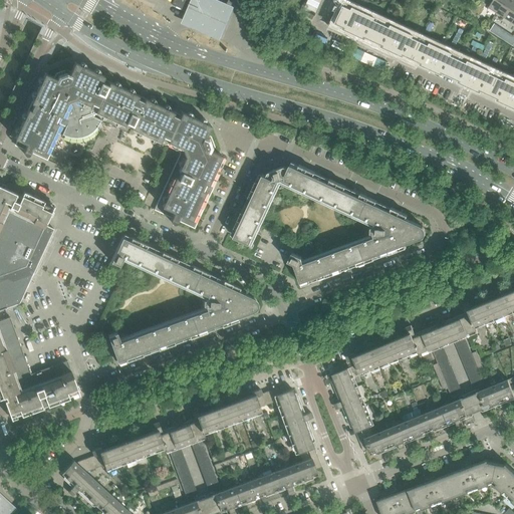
[(187,11),(191,0),(174,0),(173,5),(187,11)]
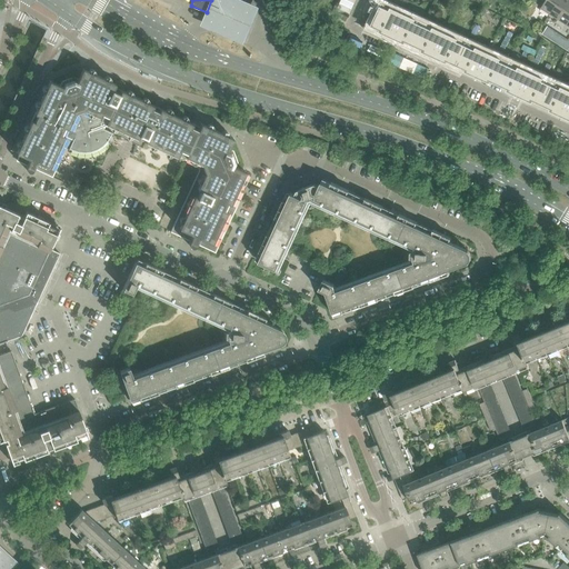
[(262,9),(241,0),(215,0),(203,28),(248,46),(262,9)]
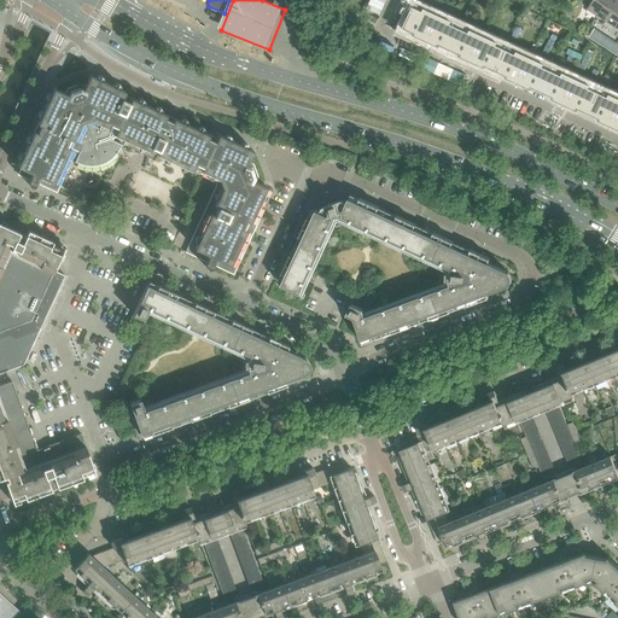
[(598,15),(606,0),(588,0),(592,1),(587,9),(598,15)]
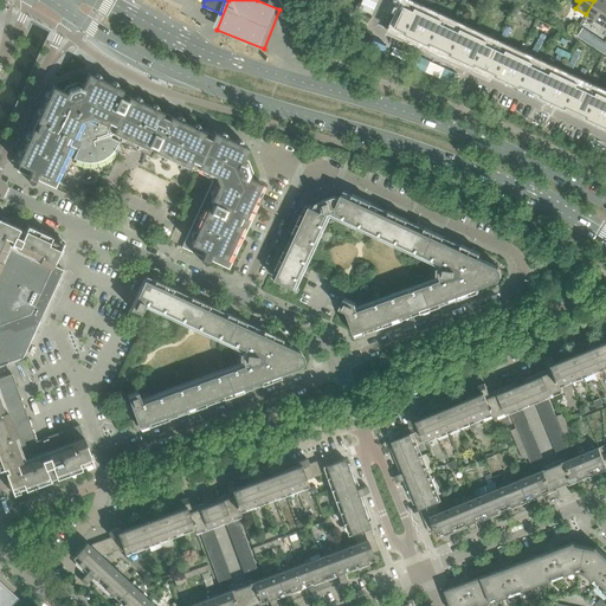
[(594,20),(605,1),(605,0),(594,0),(586,14),(594,20)]
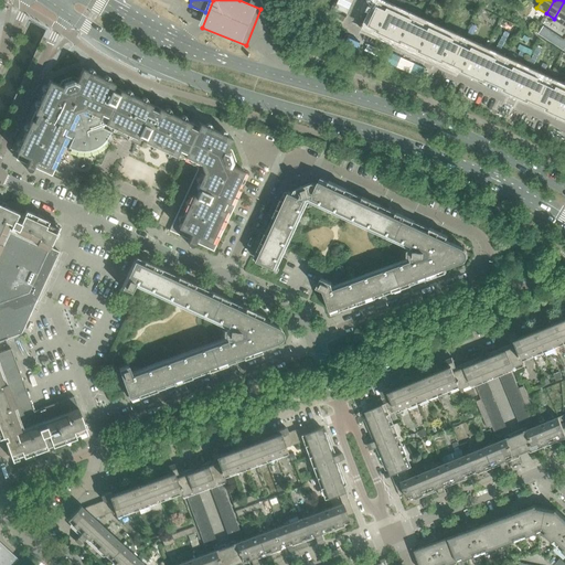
[(564,20),(564,1),(554,19),(563,24),(564,20)]
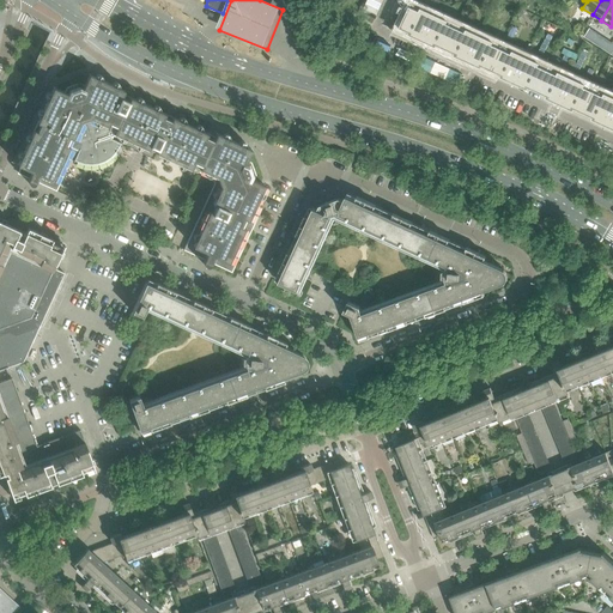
[(445,49),(457,24),(448,20),(450,16),(423,2),(420,7),(411,2),(399,28),(410,31),(408,34),(428,42),(436,46),(436,44),(445,49)]
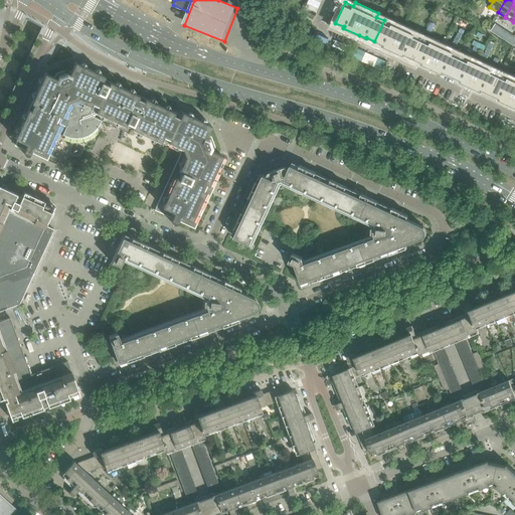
[(412,58),(422,38),(414,35),(416,31),(393,20),(391,24),(384,20),(374,41),(382,44),(381,46),(387,48),(404,56),(405,55),(412,58)]
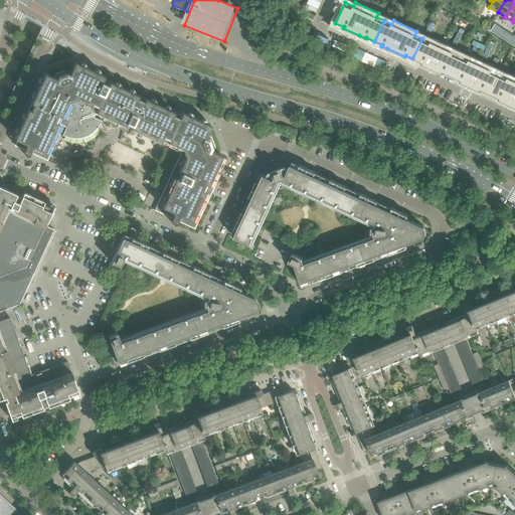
[(452,76),(461,56),(453,52),(455,49),(433,38),(431,42),(422,38),(412,58),(420,62),(420,63),(426,66),(443,74),(444,73),(452,76)]
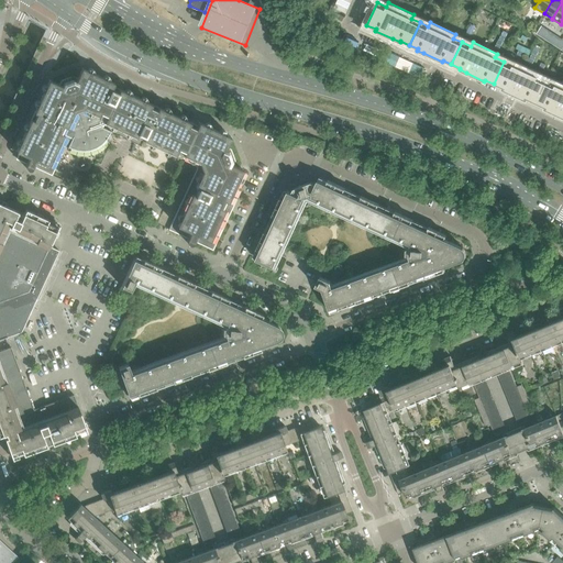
[(536,103),(545,81),(537,77),(539,73),(514,62),(512,65),(504,62),(494,84),(501,88),(501,89),(519,98),(526,101),(527,99),(536,103)]
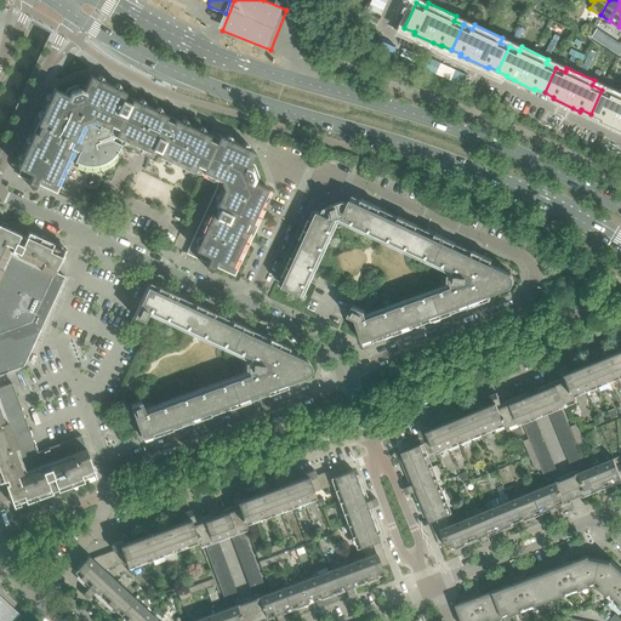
[(244,229),(248,222),(251,223),(268,188),(254,181),(255,177),(251,167),(248,166),(255,152),(218,135),(217,138),(210,136),(124,96),(125,92),(125,91),(90,75),(89,79),(84,90),(80,89),(70,92),(68,96),(53,89),(17,167),(32,174),(29,181),(28,182),(28,183),(28,186),(29,187),(30,188),(33,188),(34,187),(35,186),(36,184),(57,194),(69,169),(70,164),(64,161),(69,149),(79,153),(74,164),(75,164),(77,163),(78,164),(85,166),(92,166),(98,166),(106,164),(112,159),(117,154),(120,149),(121,146),(123,147),(124,146),(113,141),(115,135),(159,155),(215,182),(217,186),(186,254),(206,263),(206,265),(205,266),(206,268),(208,269),(209,269),(210,269),(212,269),(212,268),(214,267),(234,277),(254,234),(244,229)]
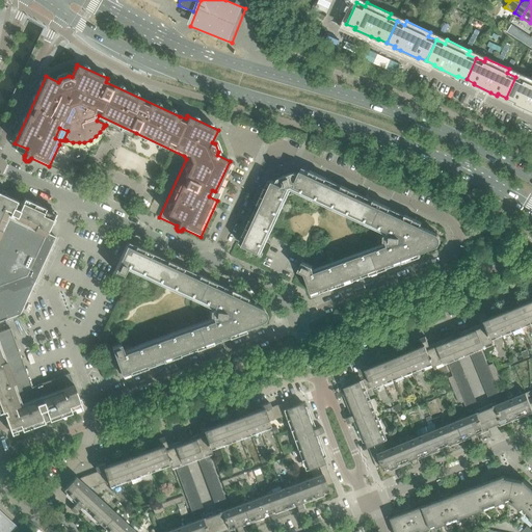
[(531,79),(526,77),(524,80),(515,77),(506,98),(514,101),(513,103),(531,111),(531,79)]
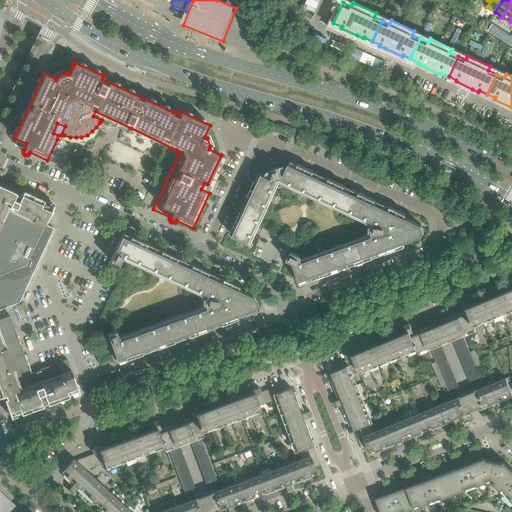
[(357,196),(350,192),(343,189),(345,186),(328,178),(327,181),(313,175),(314,172),(298,164),(296,167),(289,164),(287,167),(285,172),(283,171),(281,172),(279,167),(275,168),(271,170),(272,175),(270,176),(269,177),(262,174),(258,181),(255,180),(247,196),(251,198),(244,212),(241,210),(233,227),(236,228),(233,236),(249,243),(251,244),(257,231),(280,182),(372,225),(371,226),(369,226),(369,232),(371,232),(372,233),(301,259),(300,256),(291,252),(287,260),(293,263),(301,284),(309,281),(308,278),(323,272),(324,276),(341,270),(340,266),(354,261),(356,264),(373,258),(372,255),(386,249),(388,253),(404,246),(403,243),(419,237),(417,231),(420,225),(404,217),(406,214),(389,207),(388,210),(374,203),(375,200),(359,192),(357,196)]
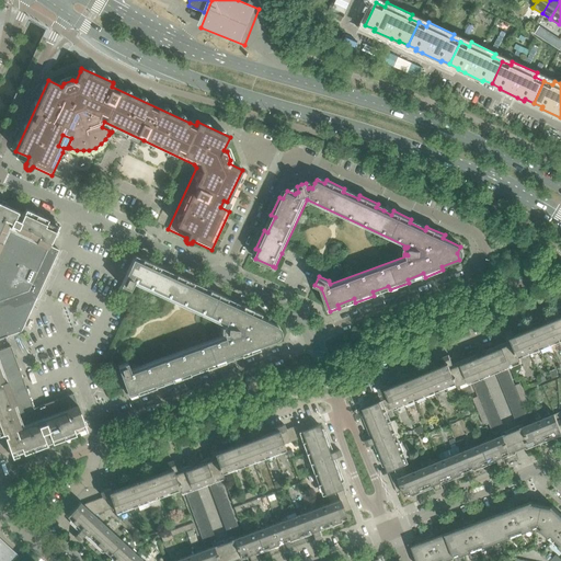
[(0,434),(1,434),(3,433),(8,446),(7,447),(9,453),(10,451),(11,455),(12,454),(23,449),(33,446),(34,449),(46,444),(46,443),(52,441),(52,443),(53,442),(65,438),(64,435),(75,431),(84,427),(86,427),(81,415),(80,413),(78,405),(73,393),(33,408),(30,399),(25,387),(22,377),(18,365),(11,346),(0,350),(0,338),(7,336),(21,331),(36,299),(59,250),(48,245),(49,244),(57,227),(47,221),(36,217),(37,214),(25,208),(22,215),(18,213),(18,210),(16,210),(0,202),(0,434)]
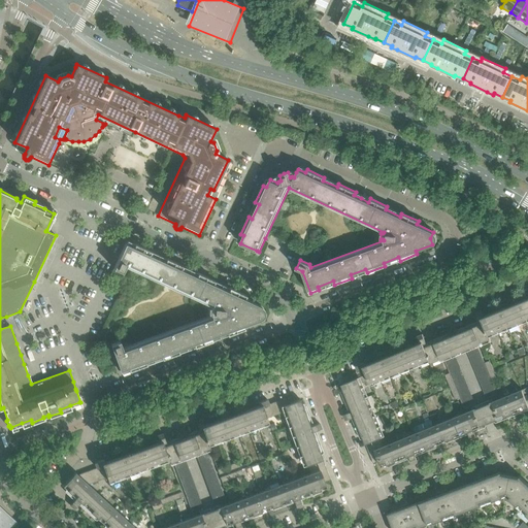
[(196,276),(189,273),(182,269),(183,266),(166,258),(164,262),(150,255),(152,252),(134,243),(133,248),(125,243),(113,268),(123,272),(127,264),(212,303),(210,307),(208,307),(208,314),(210,314),(211,318),(123,350),(120,341),(110,344),(120,370),(128,367),(129,371),(179,353),(244,329),(243,325),(259,320),(257,312),(260,306),(244,299),(245,296),(229,288),(228,291),(212,285),(215,281),(197,273),(196,276)]
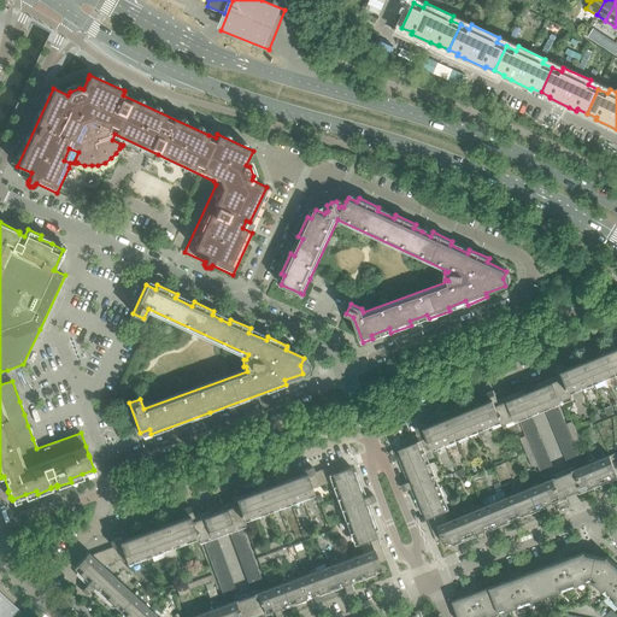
[(616,351),(597,359),(605,380),(616,374),(616,351)]
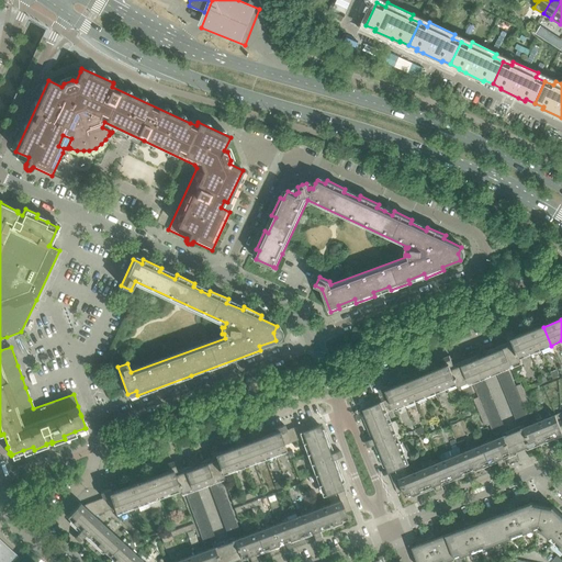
[(520,358),(551,346),(543,327),(515,339),(512,330),(505,333),(509,341),(487,351),(486,352),(487,355),(482,356),(490,373),(521,361),(520,358)]
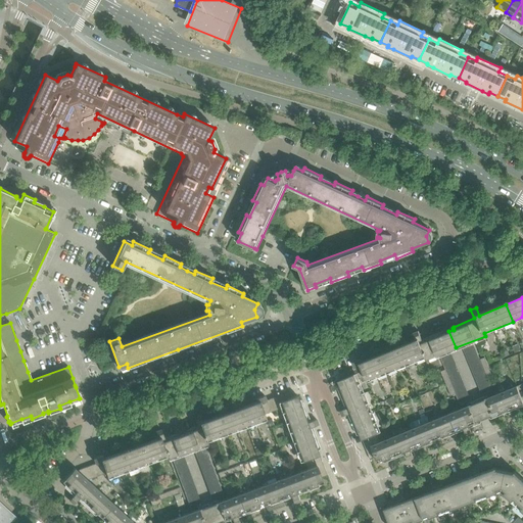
[(442,331),(422,339),(418,331),(413,333),(416,342),(399,348),(389,352),(396,369),(425,358),(426,360),(456,347),(448,331),(444,333),(443,332),(442,331)]
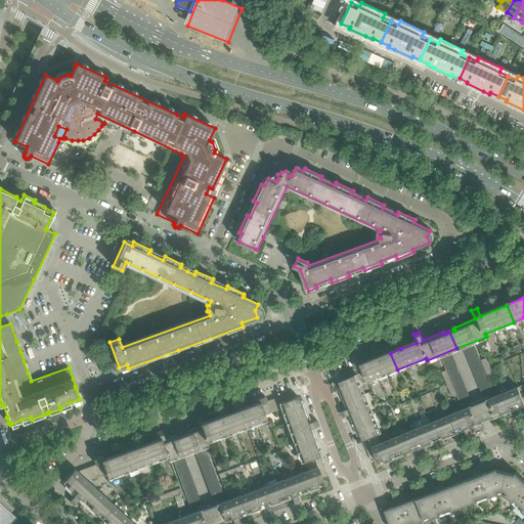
[(476,351),(474,345),(464,349),(466,355),(476,351)]
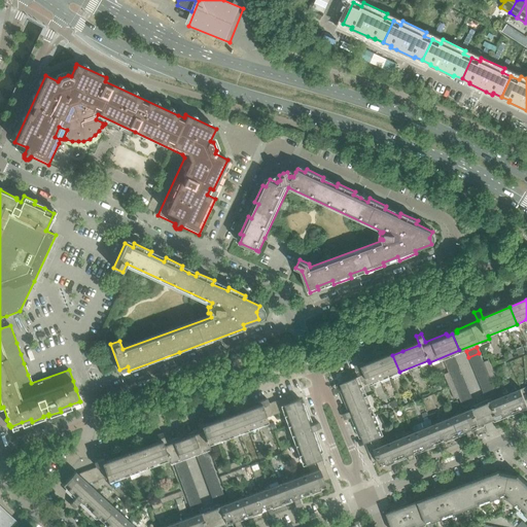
[(525,353),(522,347),(516,349),(519,355),(525,353)]
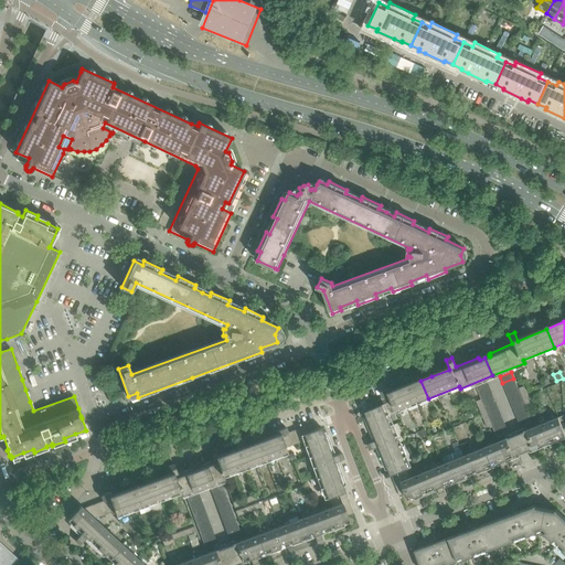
[(515,384),(513,379),(502,383),(504,388),(515,384)]
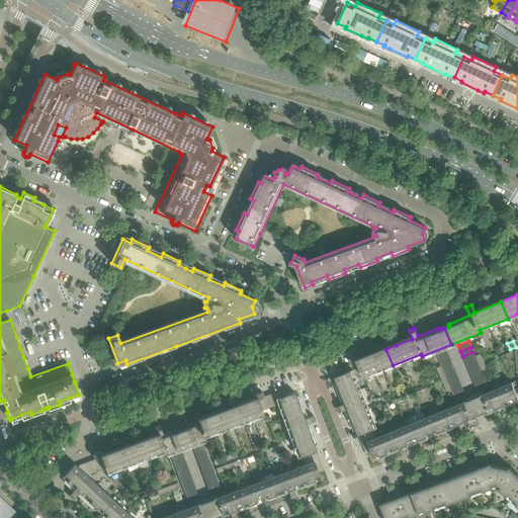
[(393,365),(385,349),(360,360),(357,355),(349,358),(351,363),(336,370),(338,375),(351,370),(353,376),(362,373),(363,377),(393,365)]
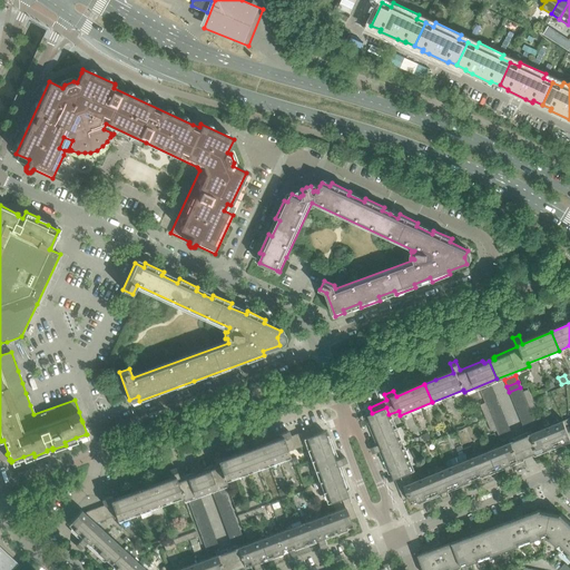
[(494,391),(492,385),(481,390),(483,395),(494,391)]
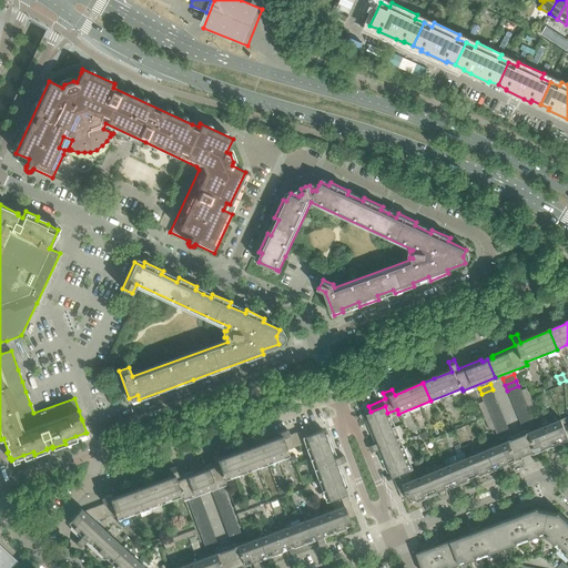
[(520,392),(518,386),(507,391),(509,396),(520,392)]
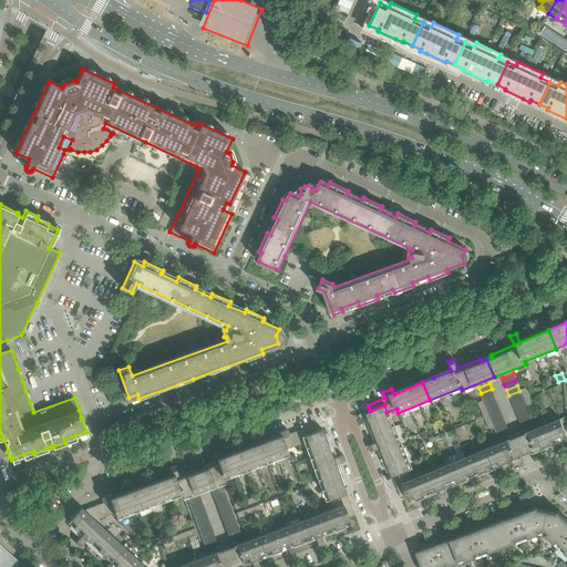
[(478,397),(475,389),(466,392),(470,400),(478,397)]
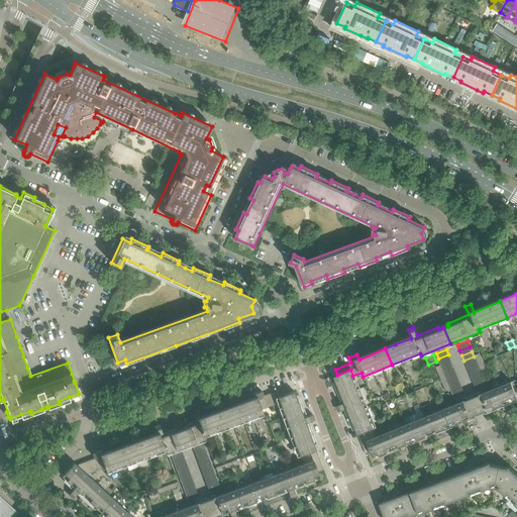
[(450,359),(448,354),(438,358),(440,365),(450,359)]
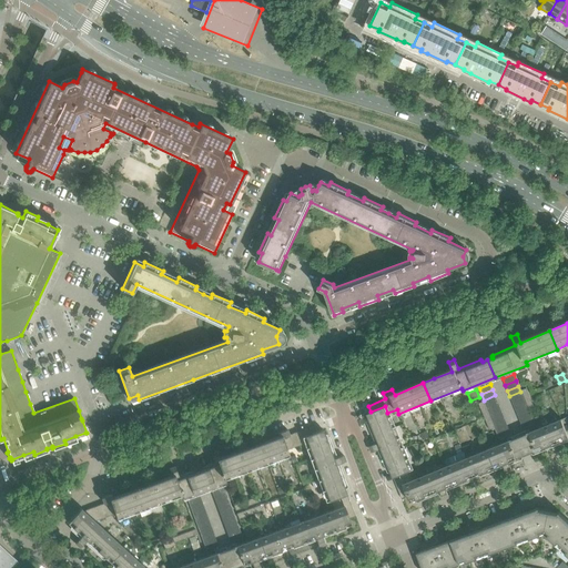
[(524,397),(520,392),(509,396),(511,402),(524,397)]
